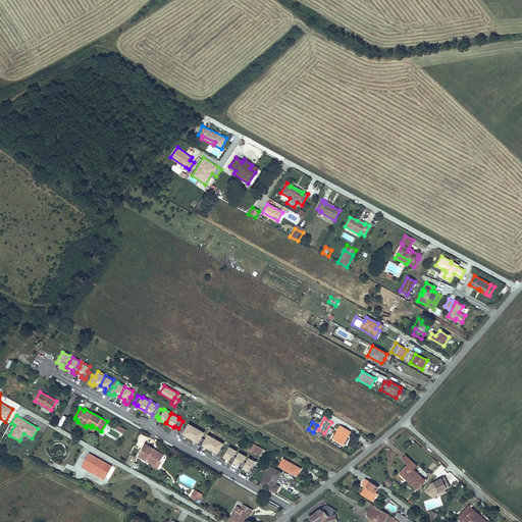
[(184,437),(185,435),(191,437),(196,427),(189,423),(186,429),(183,427),(179,434),(181,436),(184,437)]
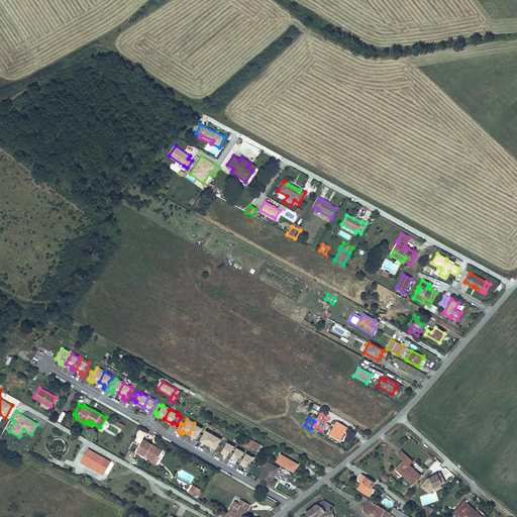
[(337,422),(330,433),(340,439),(347,427),(337,422)]
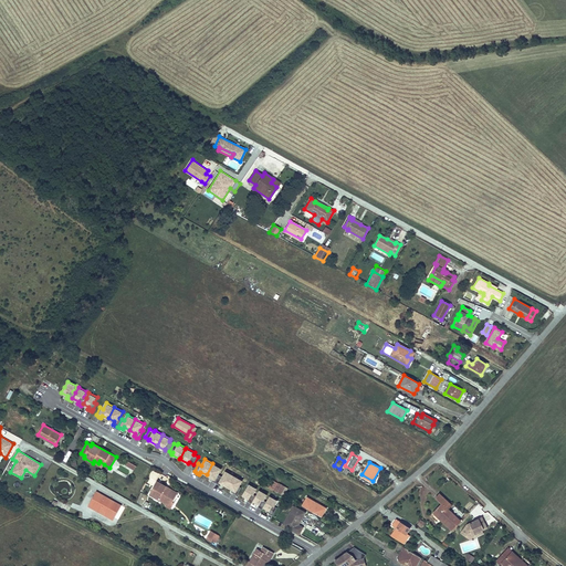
[(207,474),(212,478),(211,481),(213,482),(216,483),(220,475),(218,474),(221,468),(212,463),(207,474)]
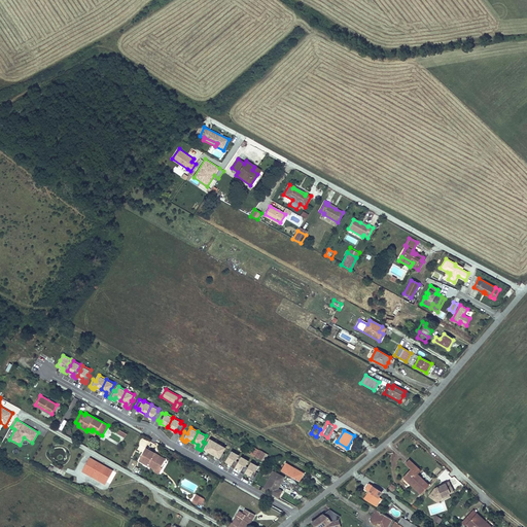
[(206,452),(207,450),(212,453),(217,443),(210,438),(207,444),(205,443),(201,450),(203,451),(206,452)]
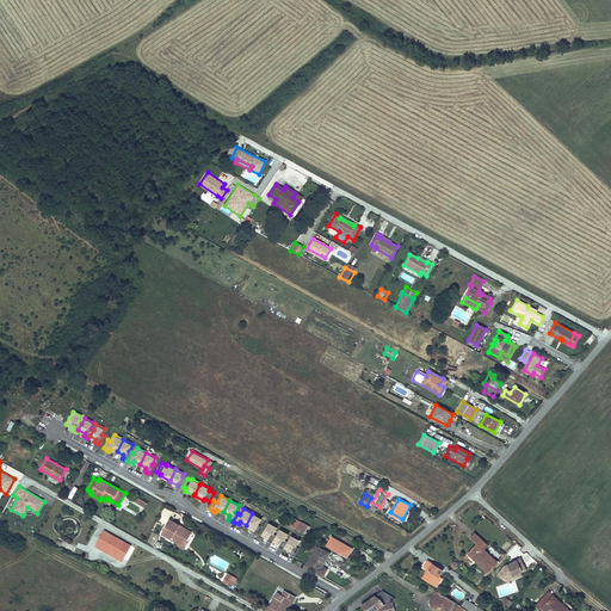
[(297,514),(295,519),(301,523),(304,514),(298,511),(297,514)]
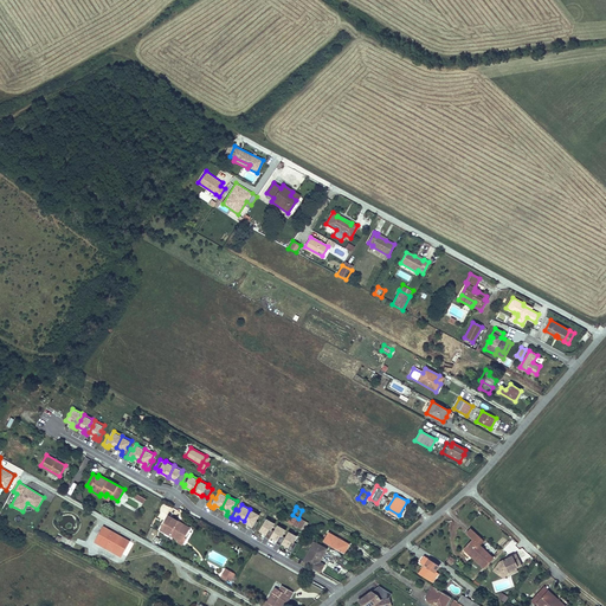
[(244,521),(250,524),(249,527),(251,529),(253,529),(258,521),(256,521),(259,514),(250,509),(244,521)]
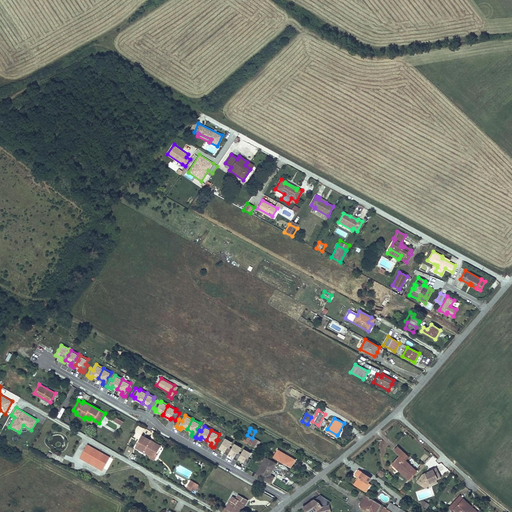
[(135,447),(150,456),(153,452),(156,454),(160,446),(142,435),(135,447)]
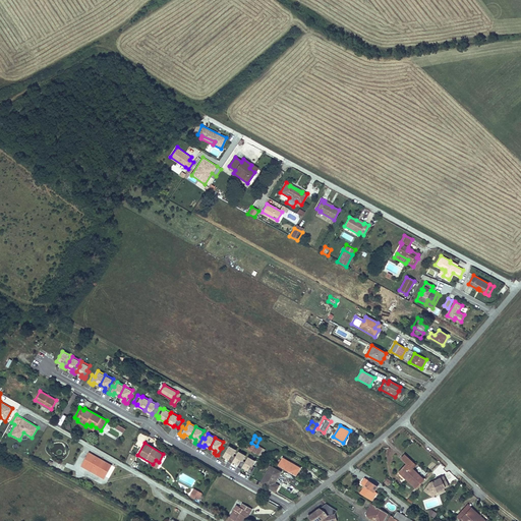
[(251,443),(247,449),(257,455),(261,456),(265,450),(256,446),(251,443)]
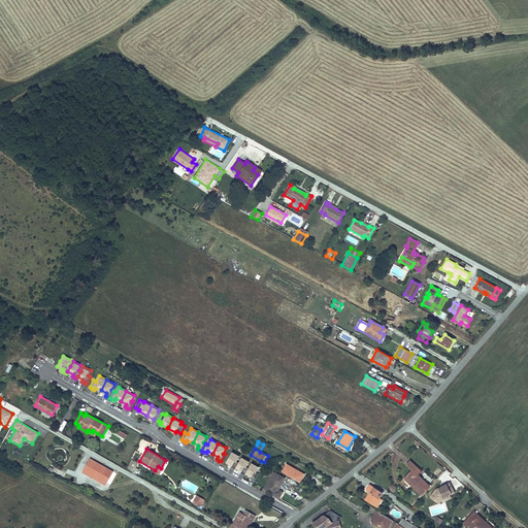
[(239,462),(237,461),(240,456),(232,452),(230,457),(227,462),(232,465),(231,467),(233,468),(235,469),(236,467),(239,462)]
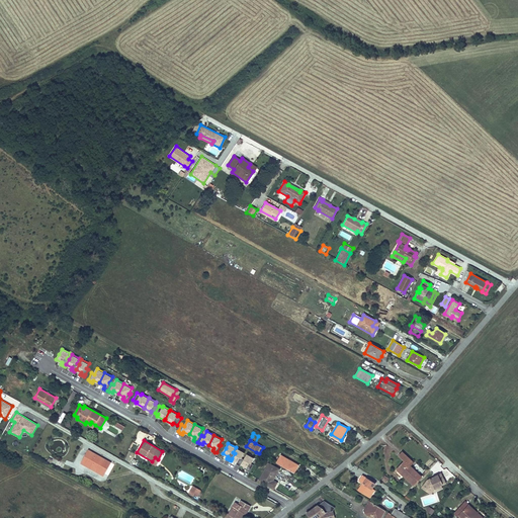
[(245,458),(243,457),(246,452),(238,448),(235,453),(232,458),(238,461),(237,463),(239,464),(241,465),(242,463),(245,458)]
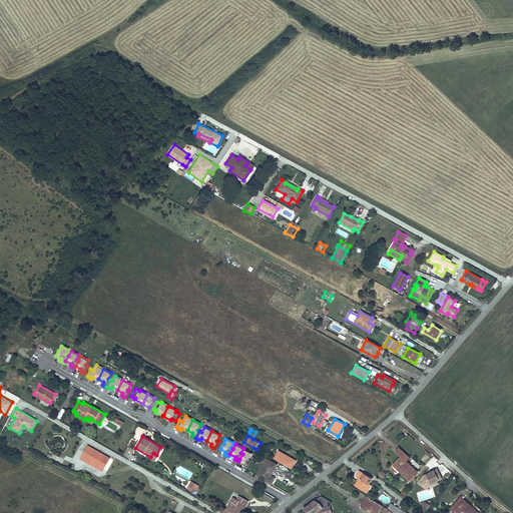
[(104,468),(109,458),(86,445),(79,458),(84,461),(84,460),(90,463),(92,461),(93,458),(96,460),(95,463),(104,468)]
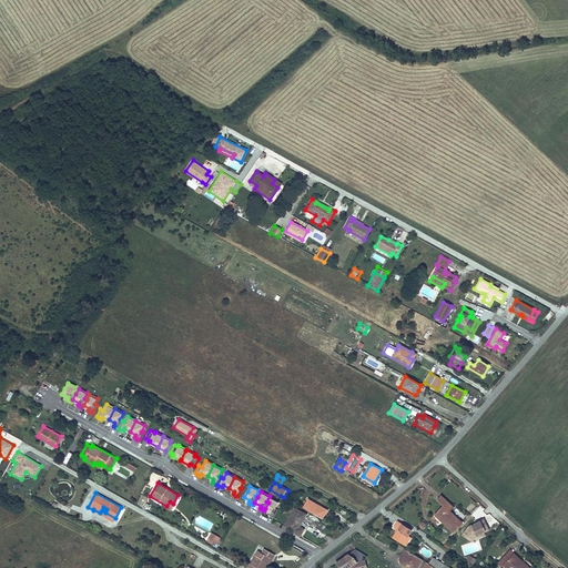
[(444,506),(436,513),(444,520),(443,521),(444,523),(454,533),(463,523),(449,510),(453,507),(442,496),(437,500),(444,506)]
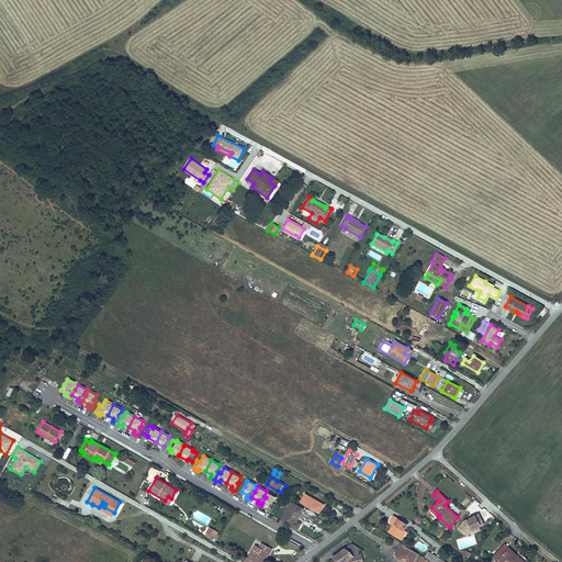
[(276,503),(273,502),(277,496),(269,492),(266,497),(262,503),(268,506),(267,508),(269,509),(271,510),(272,508),(276,503)]
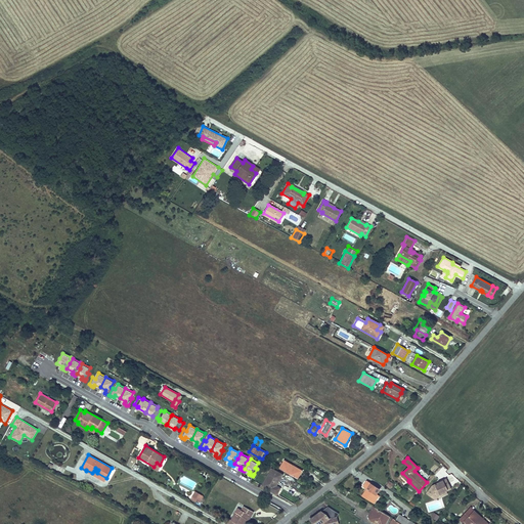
[(285,461),(279,469),(297,479),(299,475),(298,474),(300,470),(285,461)]
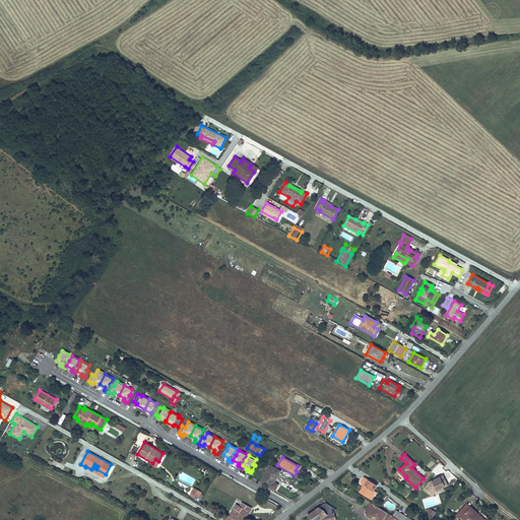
[(85,466),(85,467),(104,477),(106,474),(96,469),(98,466),(94,464),(93,467),(91,469),(85,466)]
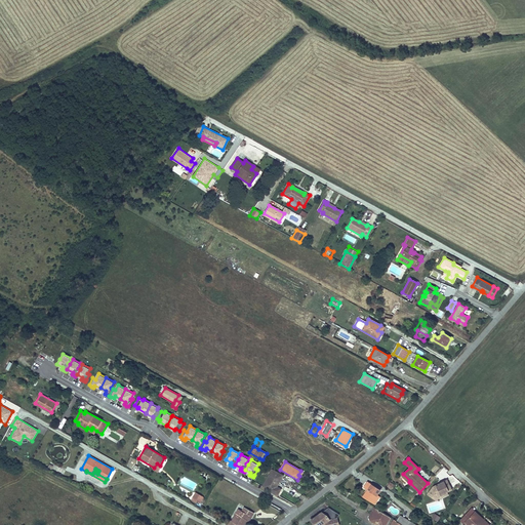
[(273,470),(263,487),(277,495),(281,489),(277,487),(283,476),(273,470)]
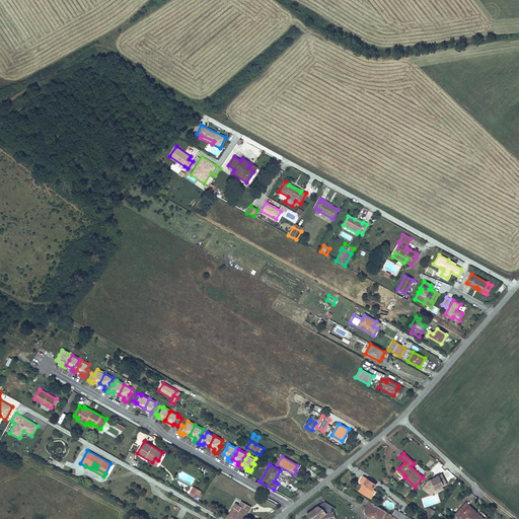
[(442,487),(445,485),(443,480),(445,479),(442,474),(428,480),(420,490),(428,498),(434,492),(437,489),(442,487)]
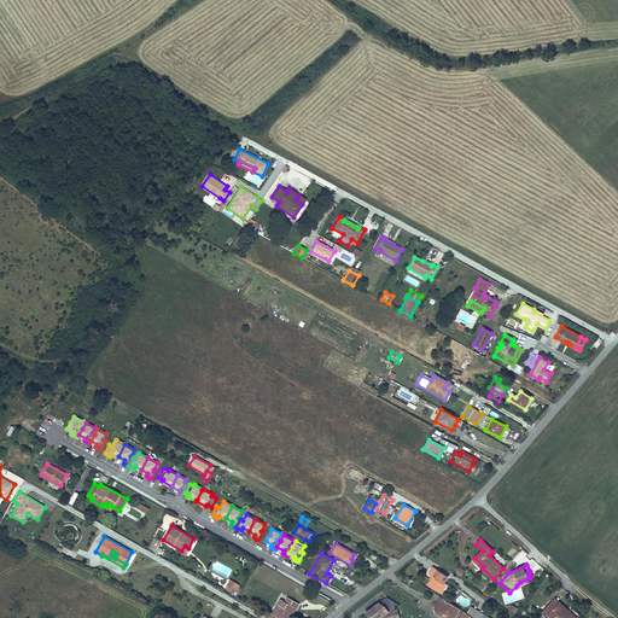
[(433,576),(427,584),(442,593),(447,584),(443,583),(447,577),(432,567),(429,573),(433,576)]
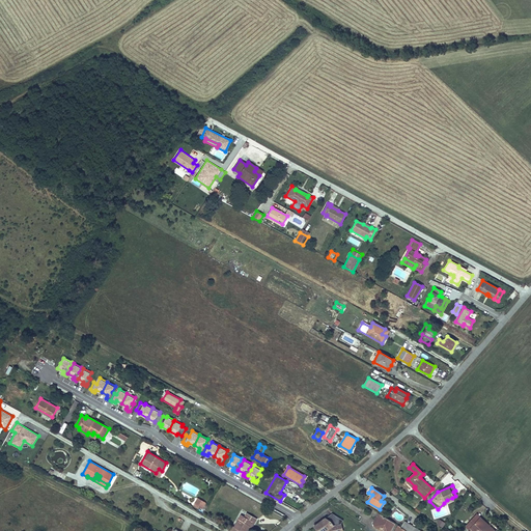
[(193,506),(201,510),(205,503),(198,498),(193,506)]
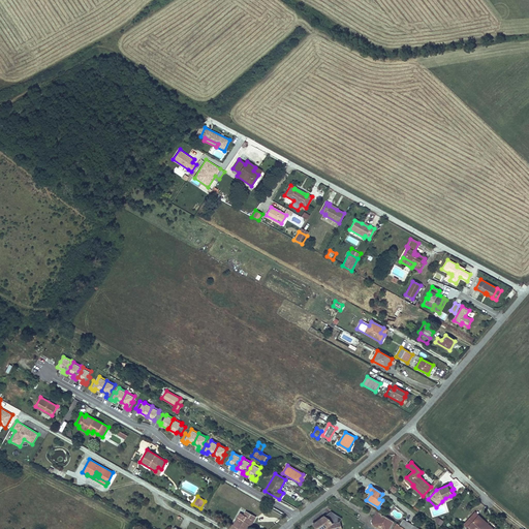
[(376,510),(371,520),(373,524),(376,519),(380,512),(376,510)]
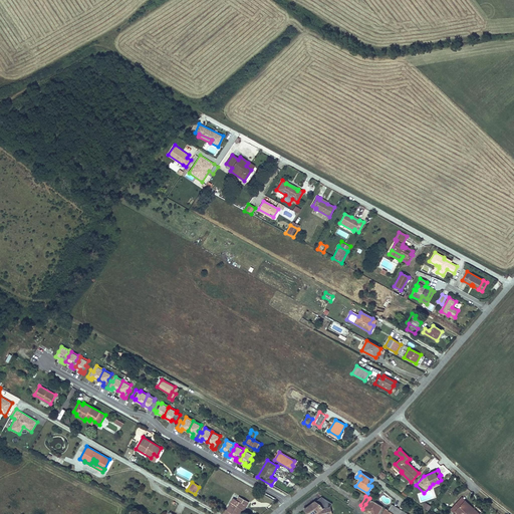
[(224,509),(222,513),(223,513),(238,513),(241,511),(244,505),(246,506),(248,502),(239,497),(237,501),(234,499),(227,510),(224,509)]
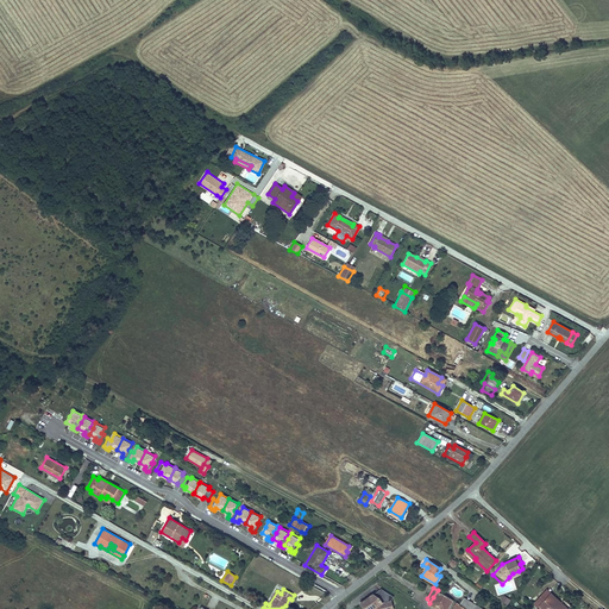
[(364,601),(360,603),(365,608),(391,608),(393,608),(391,601),(394,597),(381,589),(375,597),(371,595),(369,597),(370,598),(369,601),(369,600),(368,600),(366,600),(365,600),(364,601)]
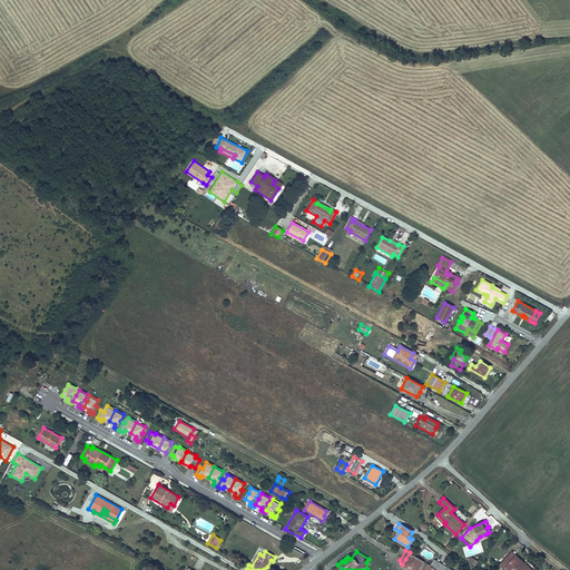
[(408,560),(404,567),(410,569),(419,569),(424,561),(410,552),(405,559),(408,560)]
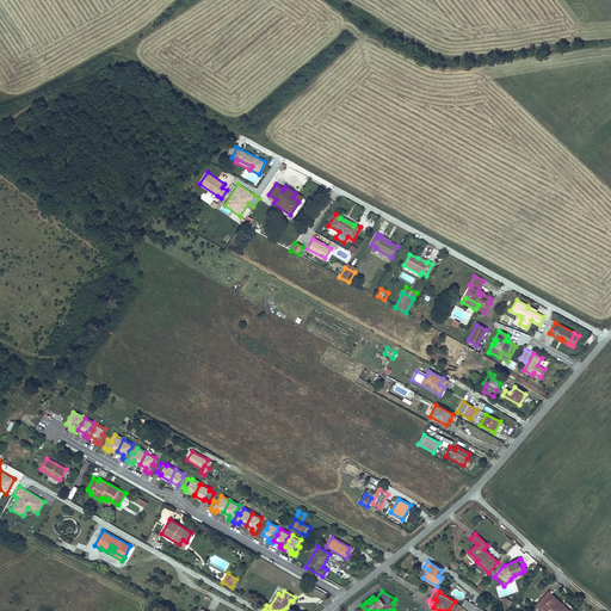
[(549,592),(547,593),(560,606),(562,604),(549,592)]
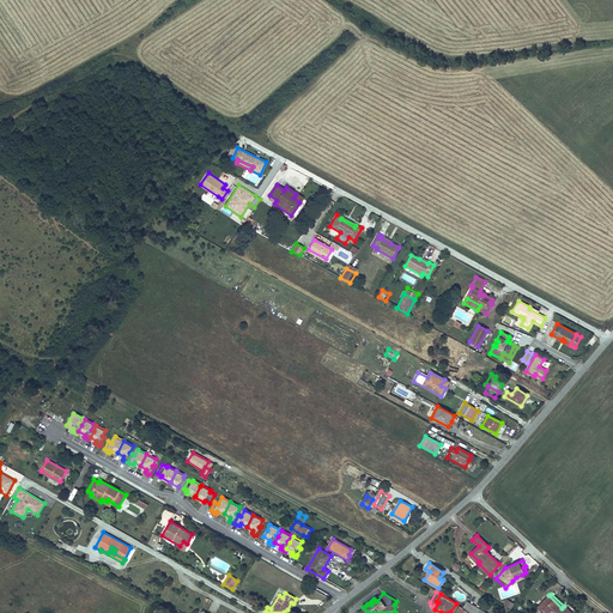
[(562,608),(548,595),(539,606),(547,612),(571,612),(564,606),(562,608)]
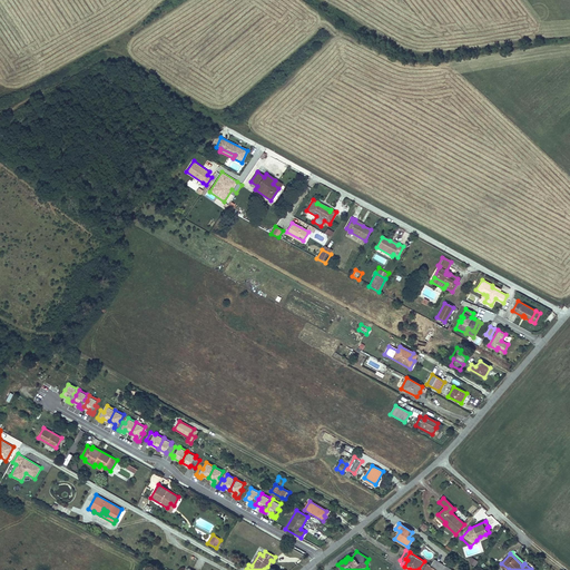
[(434,560),(431,566),(438,569),(443,569),(446,567),(434,560)]
